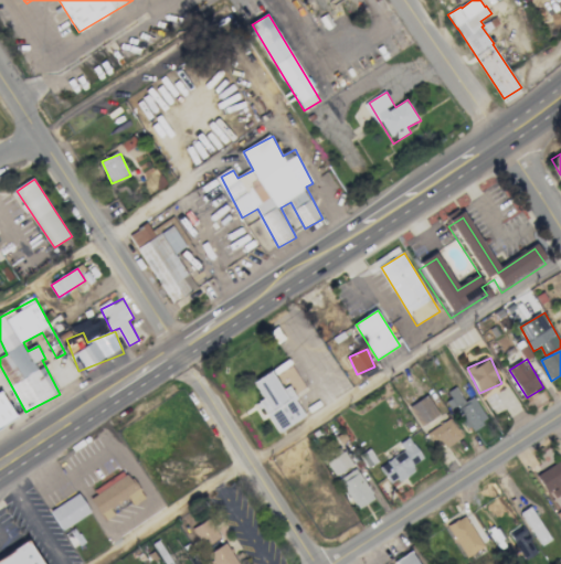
[(307,418),(290,387),(284,391),(273,371),(255,382),(265,398),(262,401),(279,434),(307,418)]
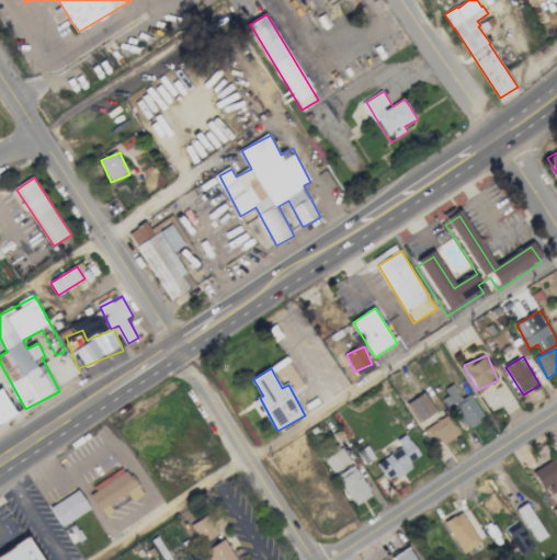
[(463,399),(456,385),(445,390),(466,430),(486,419),(473,395),(463,399)]
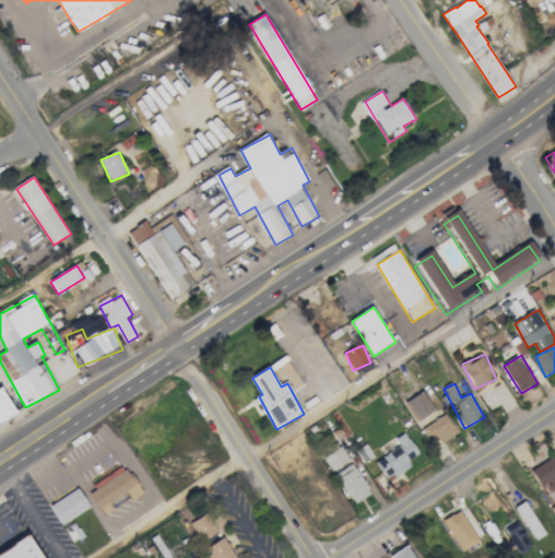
[(0,391),(0,425),(19,416),(4,390),(0,391)]
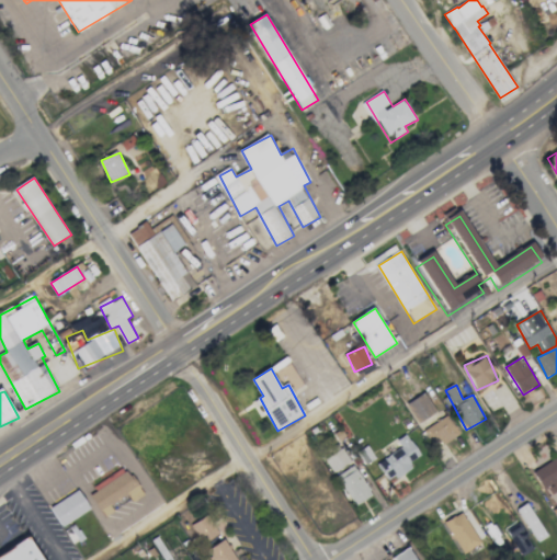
[(439,412),(427,393),(408,404),(420,424),(439,412)]
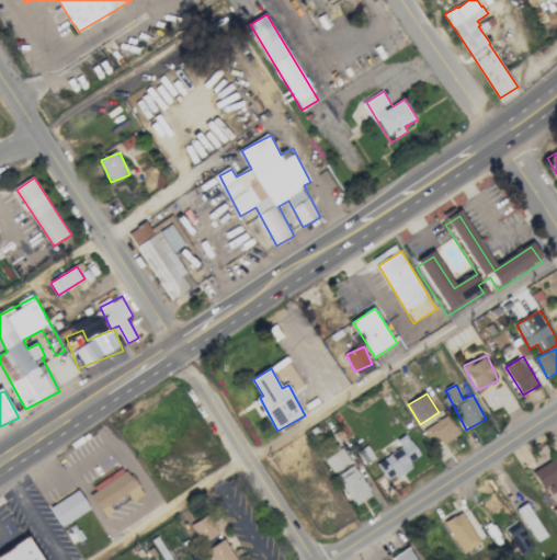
[(461,436),(452,416),(425,429),(434,449),(461,436)]
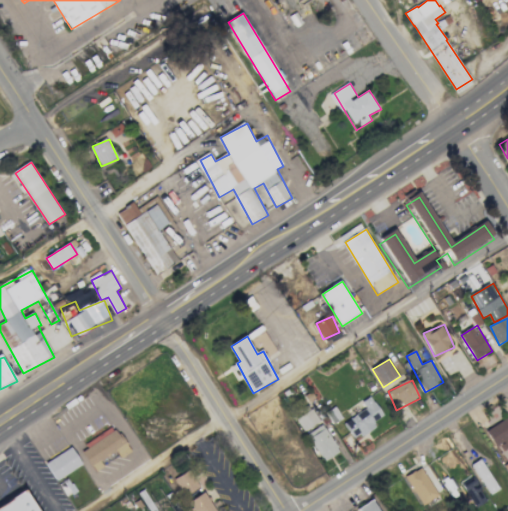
[(378,427),(375,422),(385,416),(373,396),(363,402),(367,409),(345,422),(356,440),(378,427)]
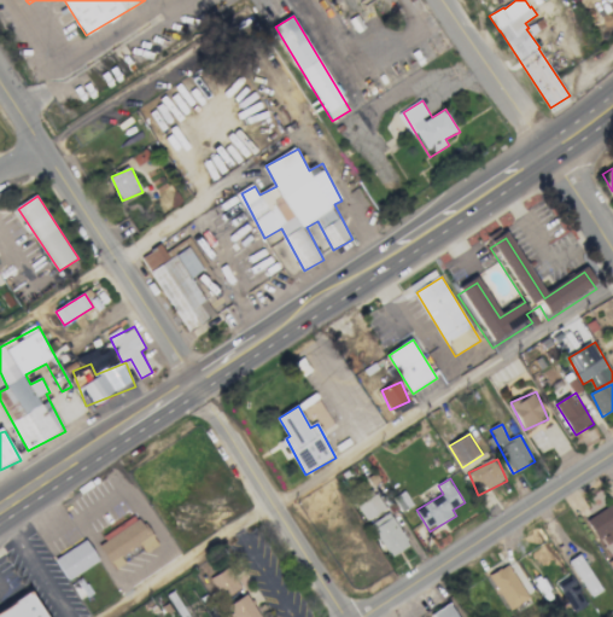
[(396,498),(404,513),(415,506),(407,492),(396,498)]
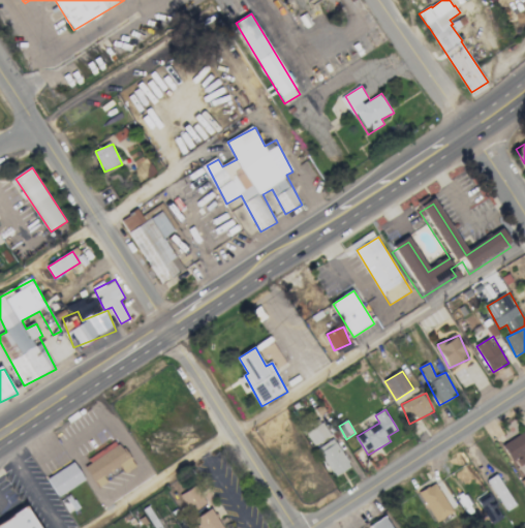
[(307,433),(316,446),(333,435),(325,423),(307,433)]
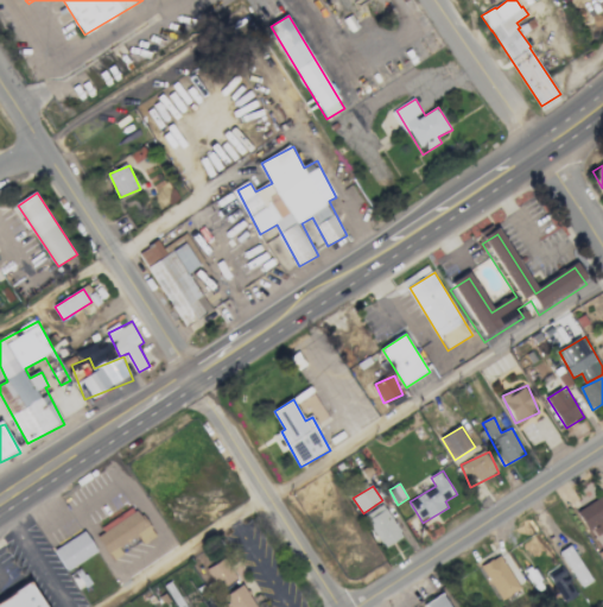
[(578,512),(590,531),(602,524),(602,498),(578,512)]
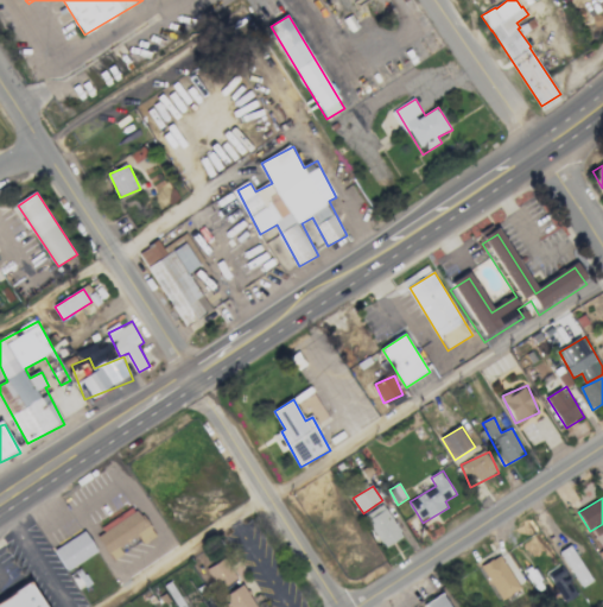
[(405,538),(387,505),(367,516),(385,549),(405,538)]
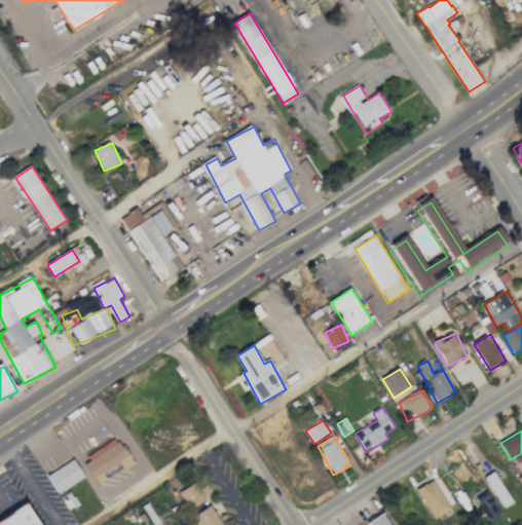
[(84,461),(99,486),(108,480),(105,475),(121,464),(125,472),(136,465),(120,439),(84,461)]
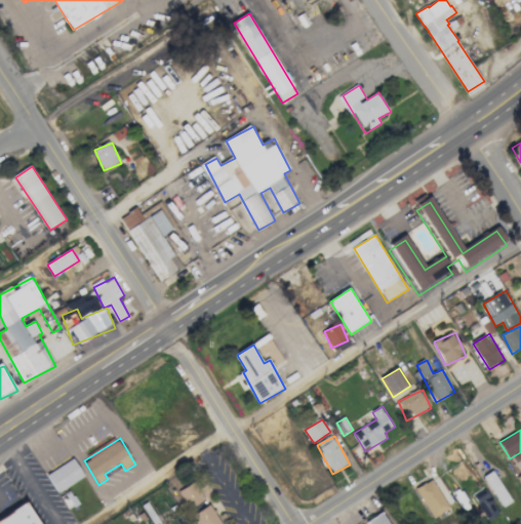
[(59,493),(86,477),(75,458),(48,475),(59,493)]
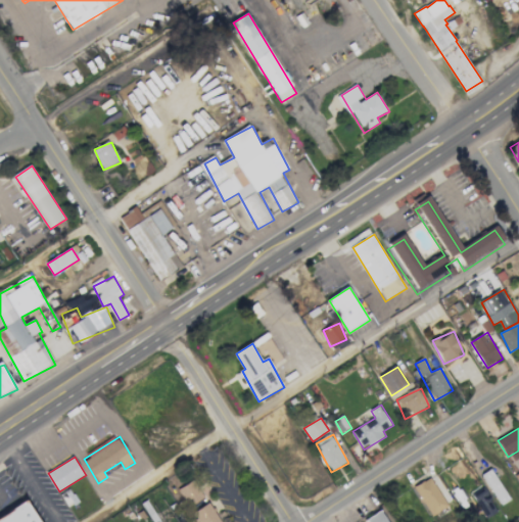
[(512,500),(492,469),(483,475),(503,506),(512,500)]
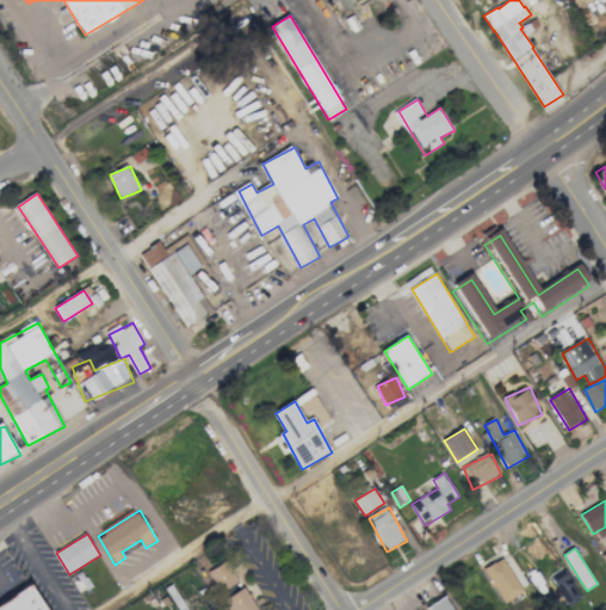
[(484,570),(507,604),(525,592),(504,558),(484,570)]
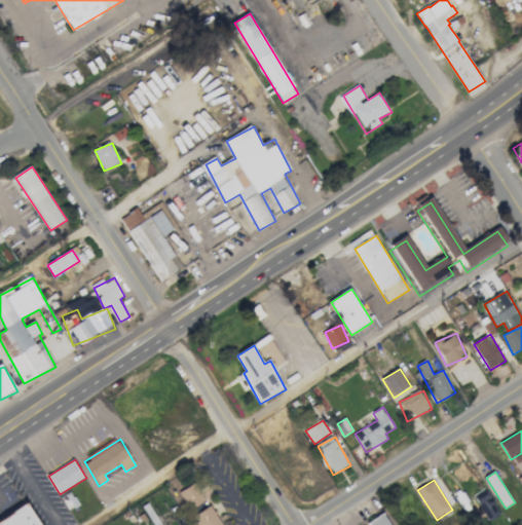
[(180,492),(192,514),(209,503),(196,483),(180,492)]
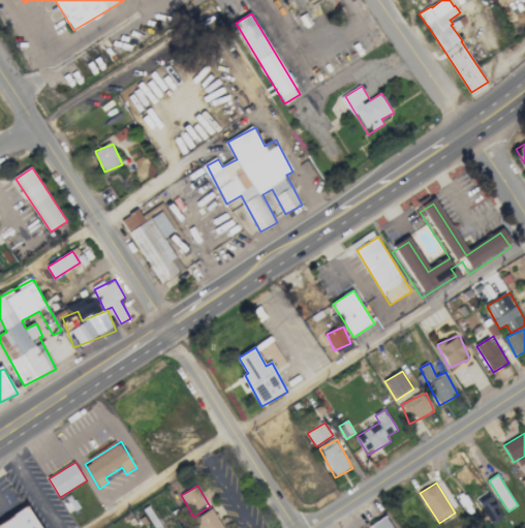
[(505,519),(490,492),(477,498),(493,526),(505,519)]
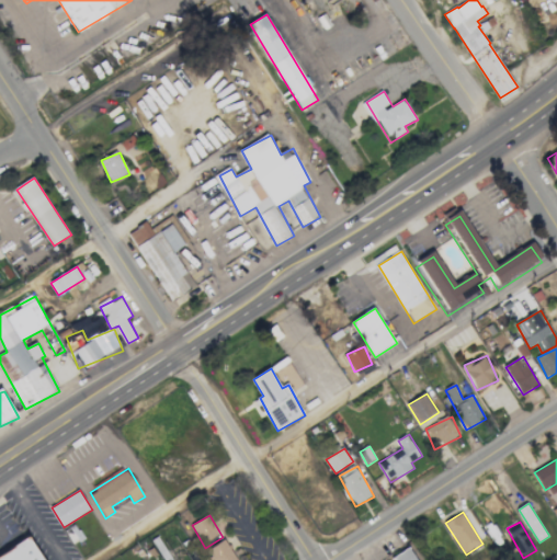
[(43,559),(30,537),(0,555),(0,559),(43,559)]
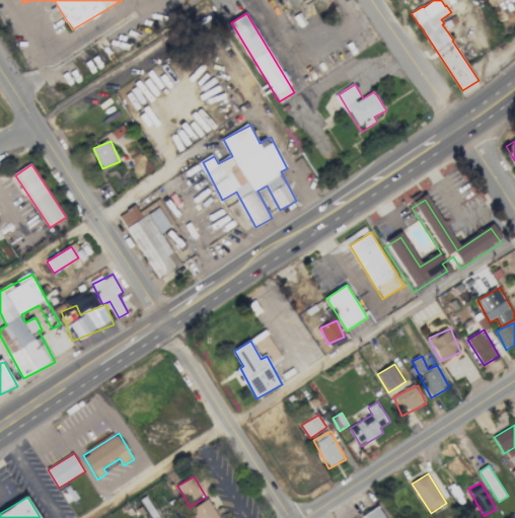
[(220,517),(211,499),(195,507),(200,517),(220,517)]
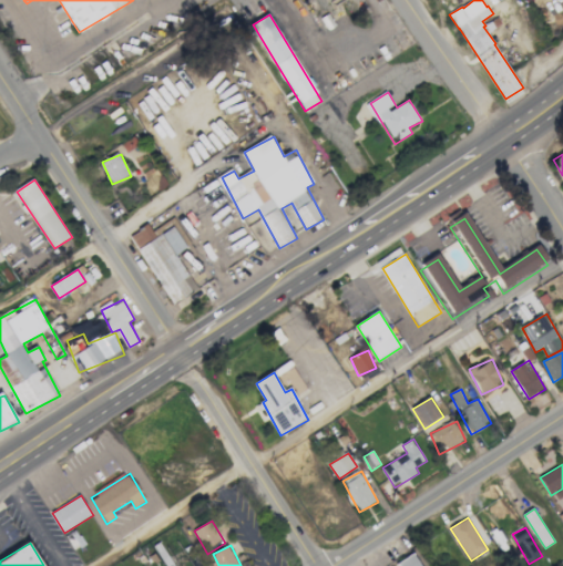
[(422,565),(415,553),(398,564),(399,565),(422,565)]
